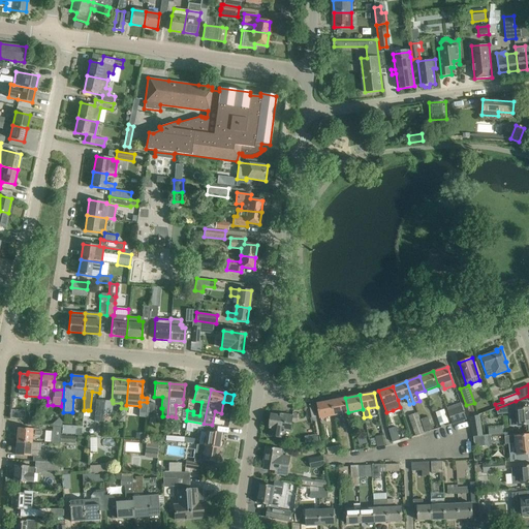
[(105,399),(96,398),(94,419),(103,421),(105,399)]
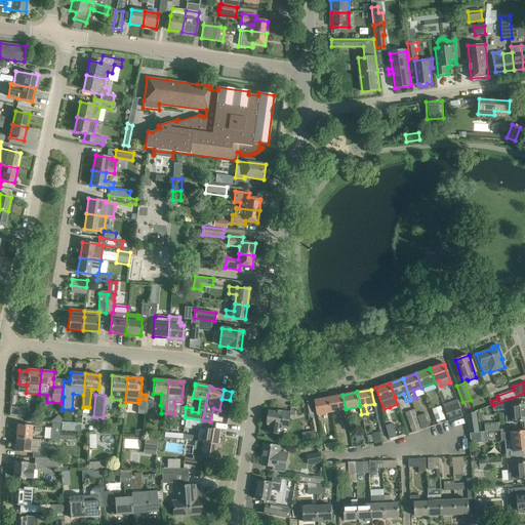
[(342,395),(329,398),(331,412),(346,409),(342,395)]
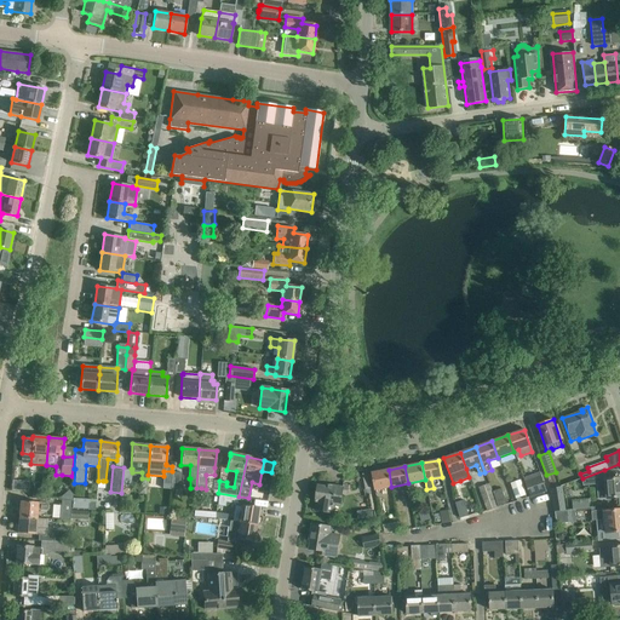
[(131,469),(124,468),(121,486),(131,487),(132,472),(132,469),(131,469)]
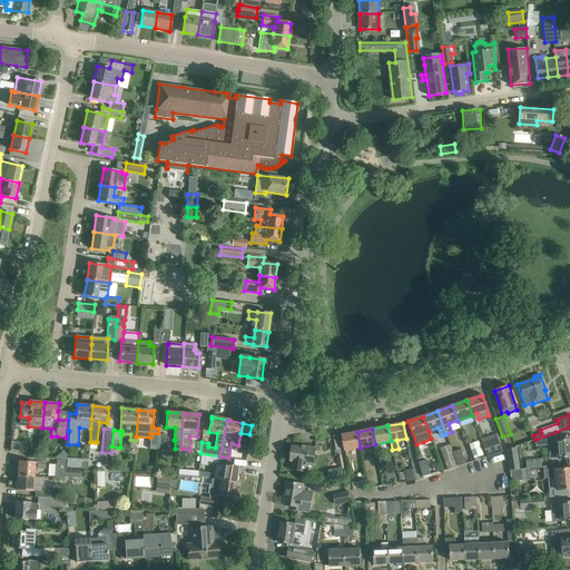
[(357,432),(342,435),(344,450),(360,448),(357,432)]
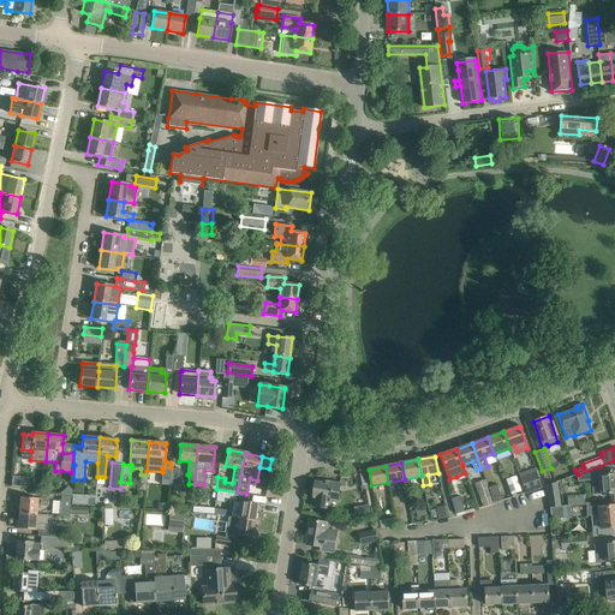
[(599,466),(578,475),(579,482),(592,481),(593,495),(602,495),(614,493),(614,473),(601,476),(599,466)]
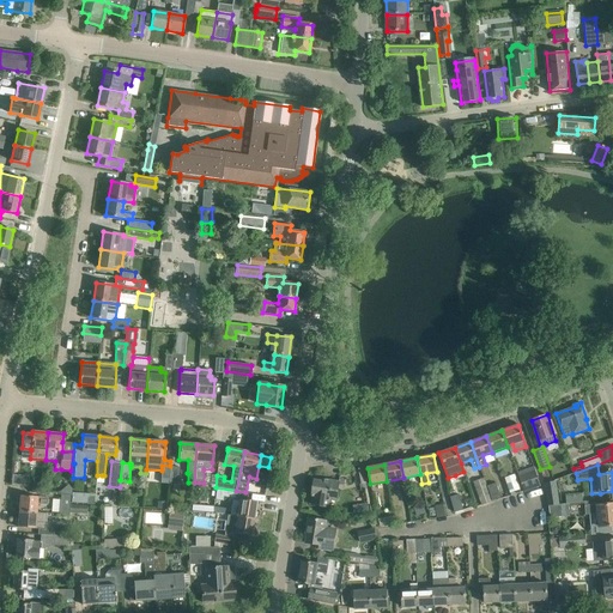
[(161,480),(161,483),(169,484),(170,467),(170,466),(162,466),(162,471),(161,480)]
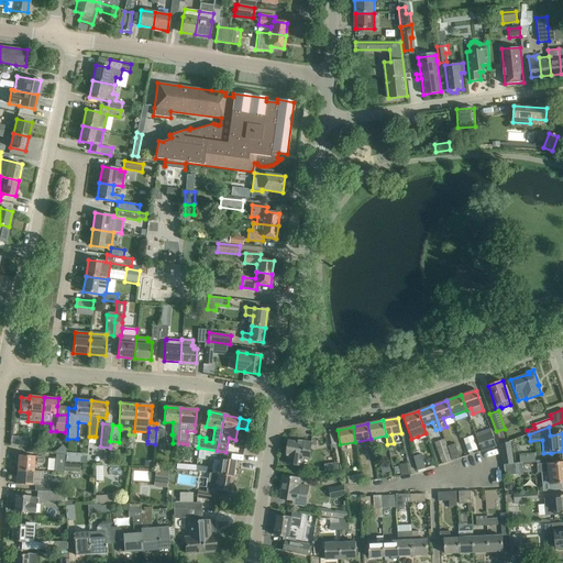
[(156,429),(155,444),(164,445),(165,429),(156,429)]
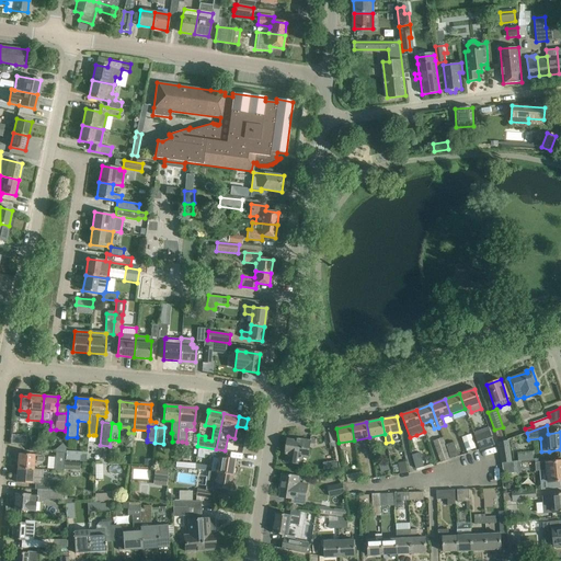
[(332,428),(324,431),(327,444),(329,444),(334,443),(332,428)]
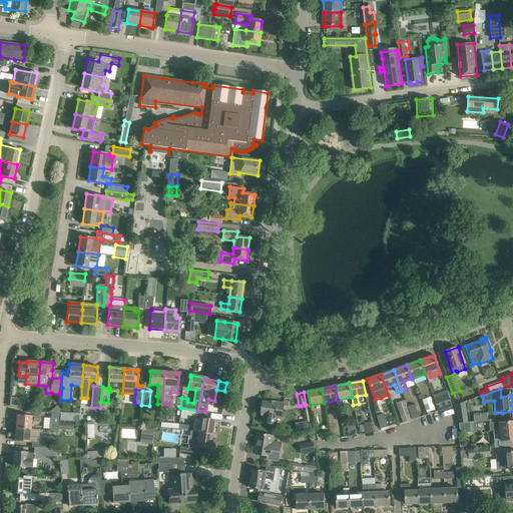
[(448,394),(434,399),(439,411),(452,406),(448,394)]
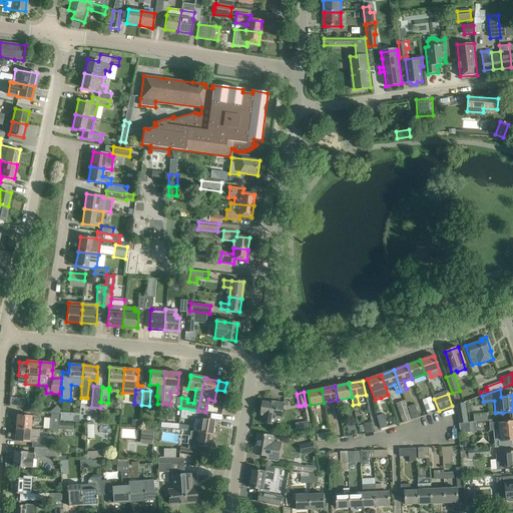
[(12,397),(11,405),(23,405),(24,398),(12,397)]
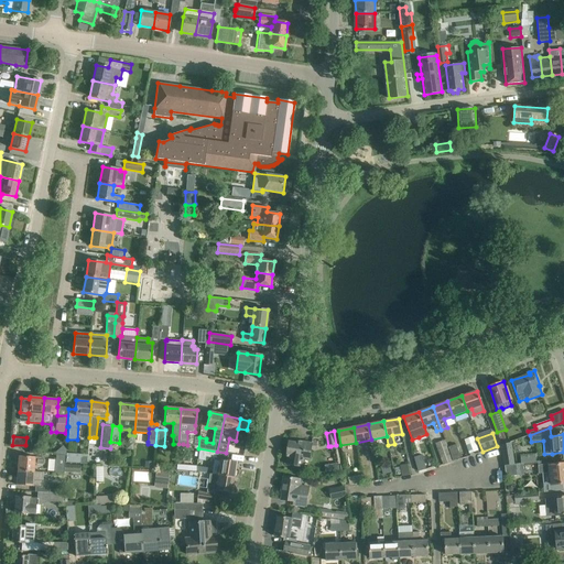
[(465,440),(469,453),(477,449),(473,436),(465,440)]
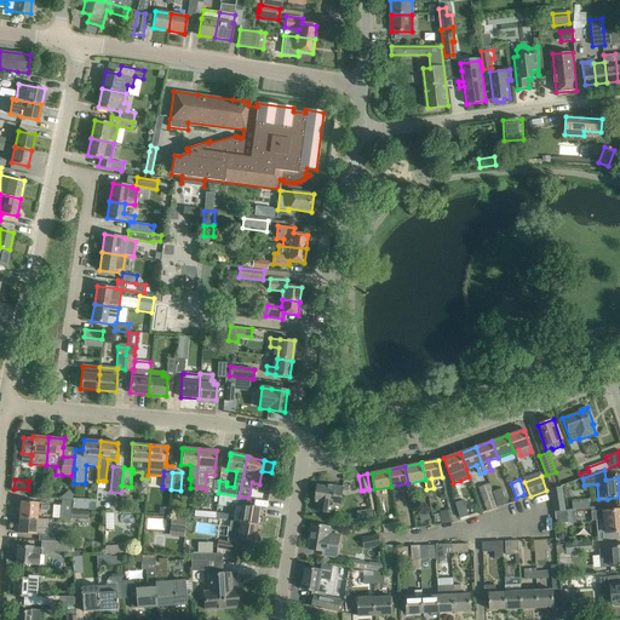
[(342,486),(340,487),(325,484),(325,487),(317,486),(315,501),(317,501),(316,511),(332,514),(333,504),(340,505),(342,493),(344,494),(345,486),(342,486)]
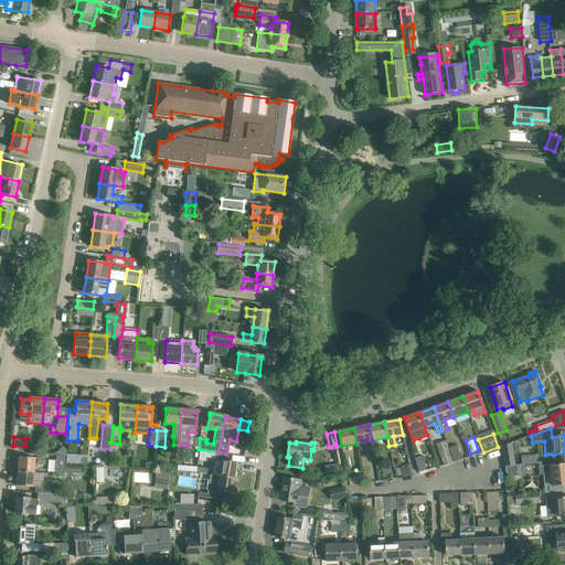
[(444,465),(452,462),(445,441),(436,444),(444,465)]
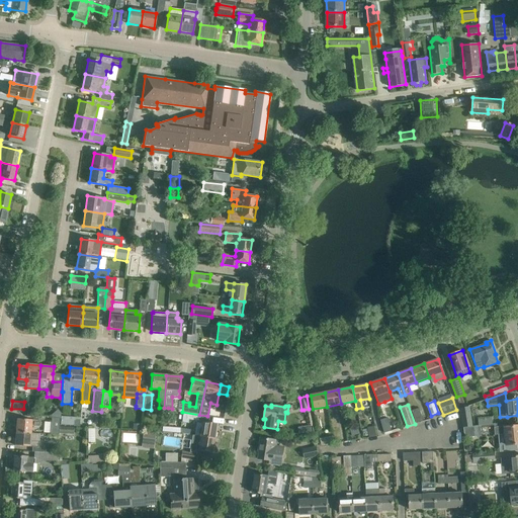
[(469,406),(460,409),(460,411),(463,427),(472,427),(469,406)]
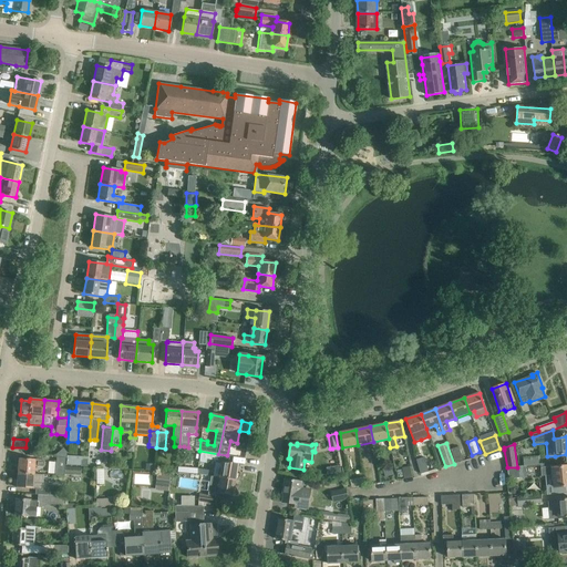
[(455,464),(463,461),(459,447),(451,450),(455,464)]
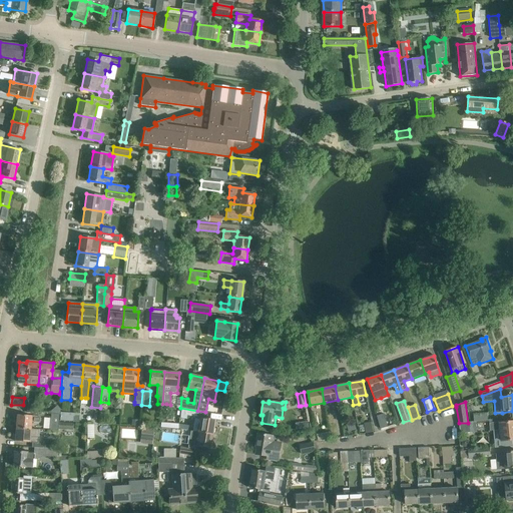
[(190,410),(181,409),(179,419),(186,419),(187,416),(189,416),(190,410)]
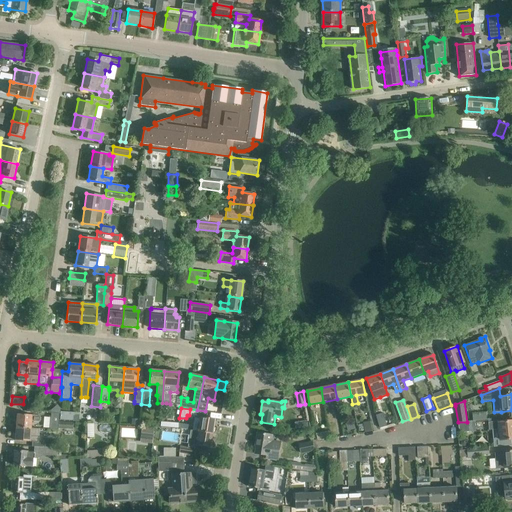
[(473,421),(487,419),(486,412),(473,413),(473,421)]
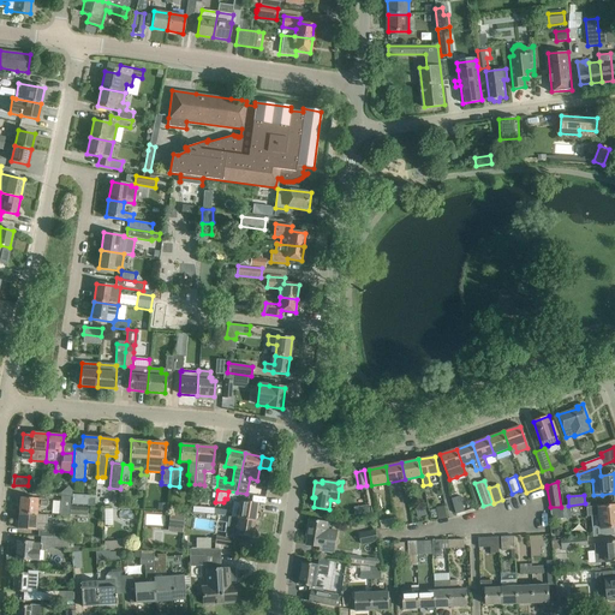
[(59,515),(69,517),(70,496),(60,496),(59,515)]
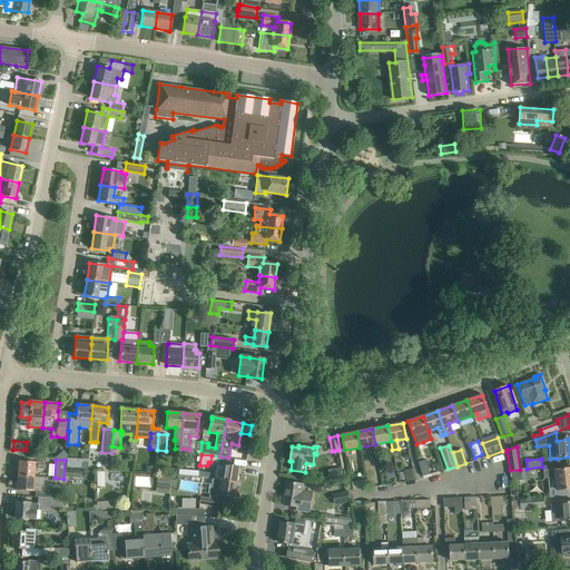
[(423,477),(431,474),(426,460),(419,462),(423,477)]
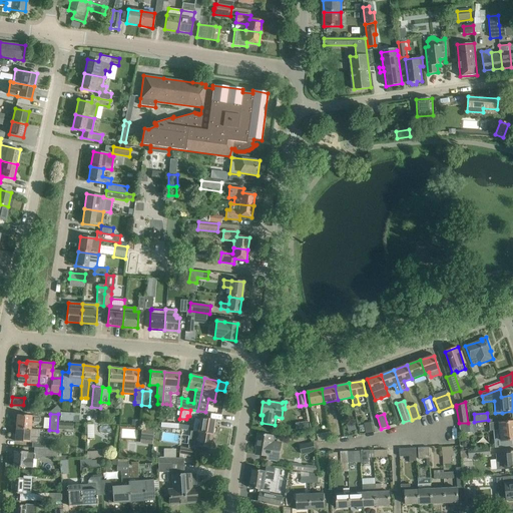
[(15,428),(30,429),(31,422),(39,422),(39,417),(31,416),(16,415),(15,428)]
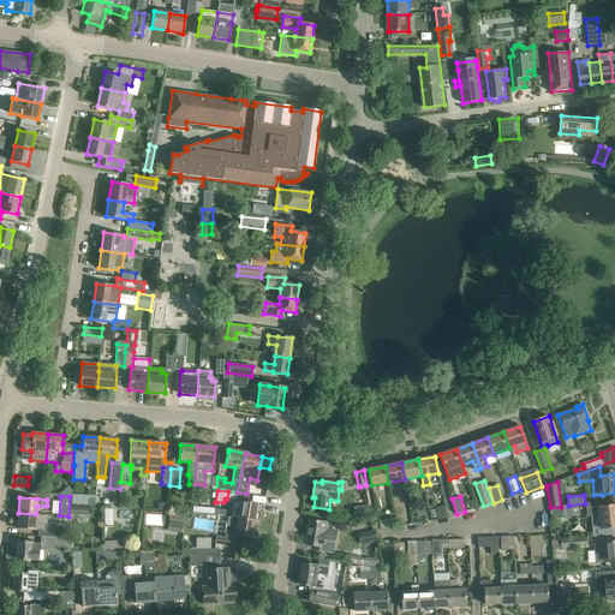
[(238,518),(255,520),(257,503),(240,501),(238,518)]
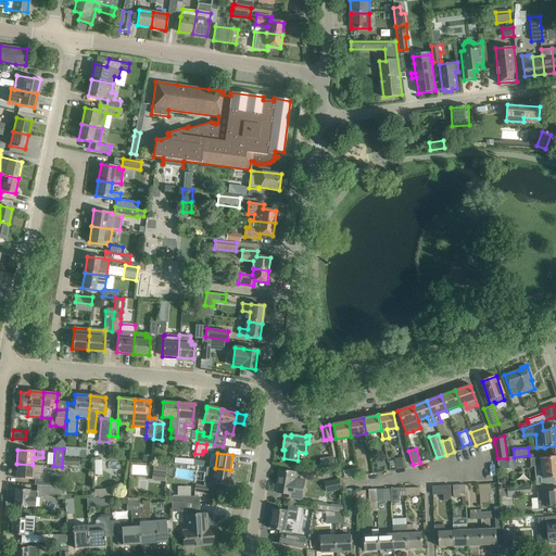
[(542,457),(530,458),(531,466),(542,466),(543,478),(555,476),(555,456),(542,458),(542,457)]
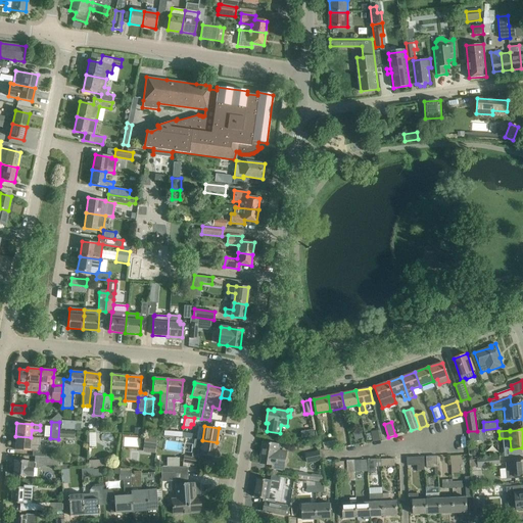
[(370,431),(372,441),(380,440),(378,430),(370,431)]
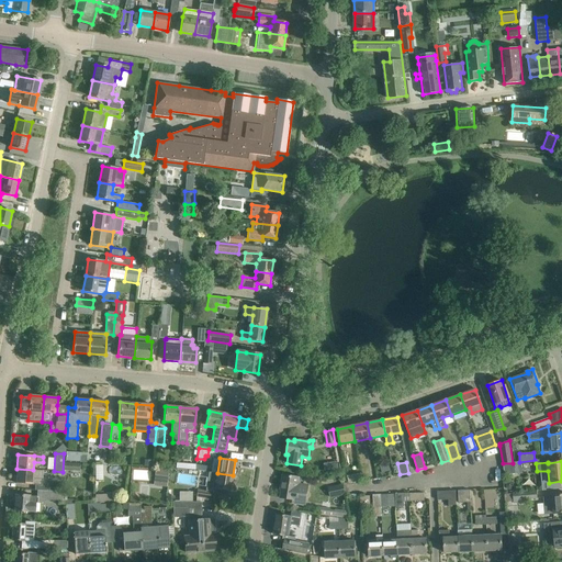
[(513,463),(503,463),(504,474),(504,475),(516,474),(520,473),(519,463),(515,463),(515,462),(513,463)]
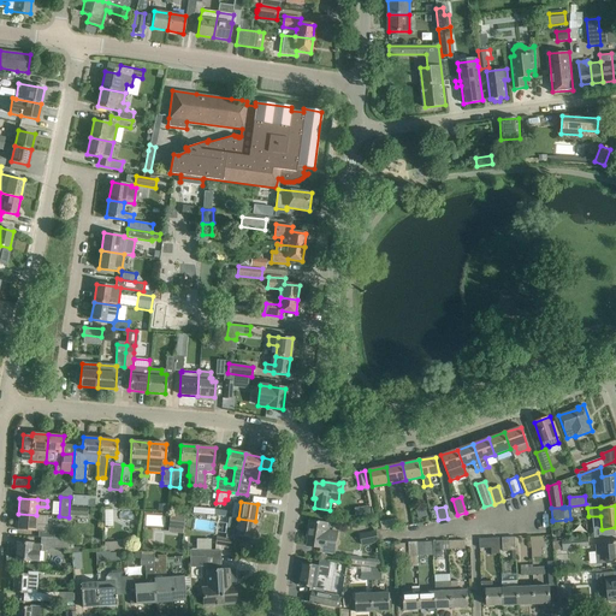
[(427,516),(426,508),(416,510),(418,519),(427,516)]
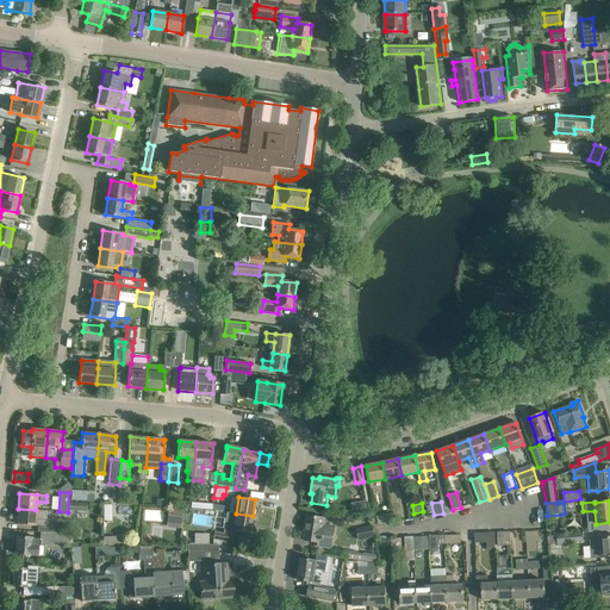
[(35,526),(45,527),(45,511),(36,510),(18,509),(17,524),(35,526)]
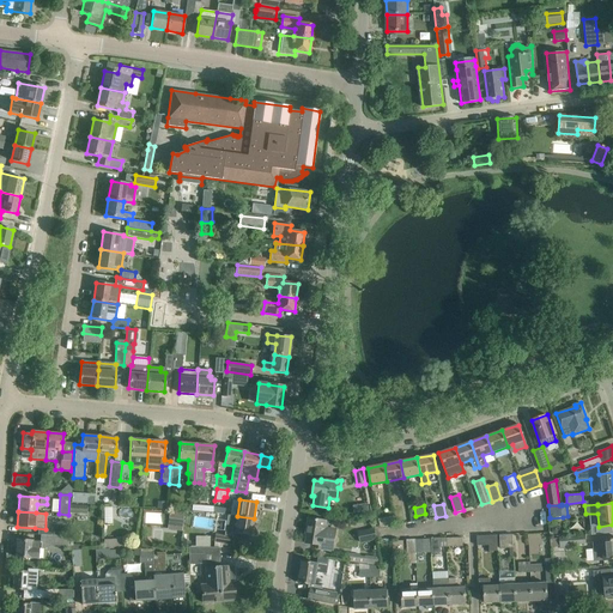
[(169,511),(168,530),(182,532),(183,513),(169,511)]
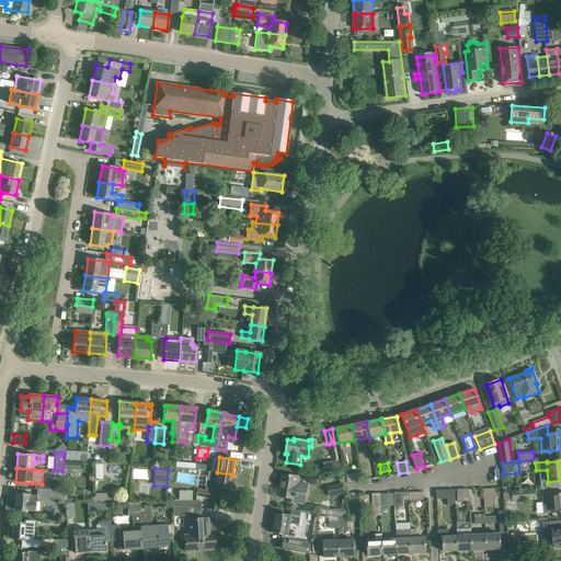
[(208,471),(205,491),(214,492),(215,488),(229,490),(232,474),(217,472),(208,471)]
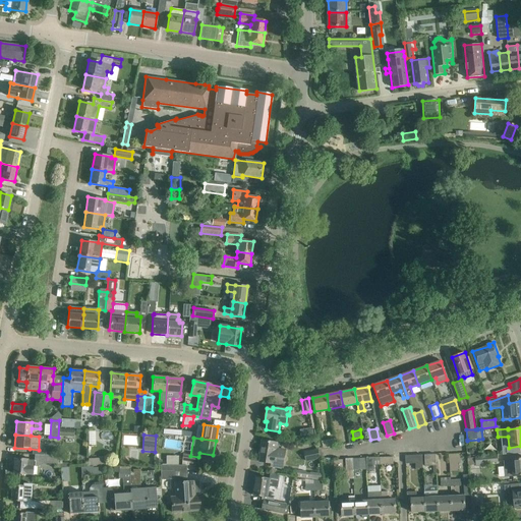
[(259,461),(272,463),(271,466),(283,468),(285,450),(277,449),(278,443),(263,441),(261,449),(262,450),(259,461)]
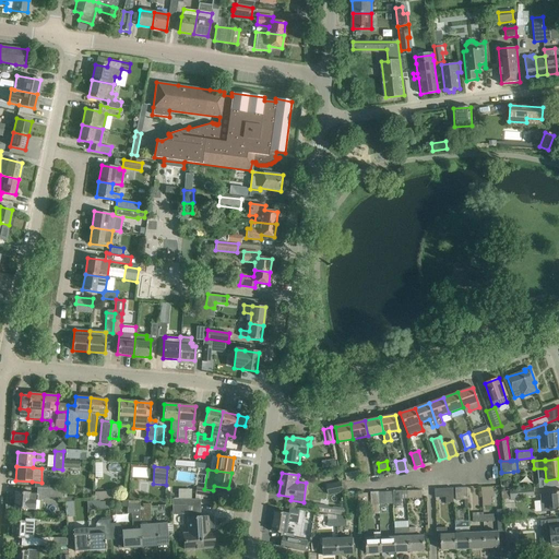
[(46,488),(61,489),(62,482),(47,480),(46,488)]
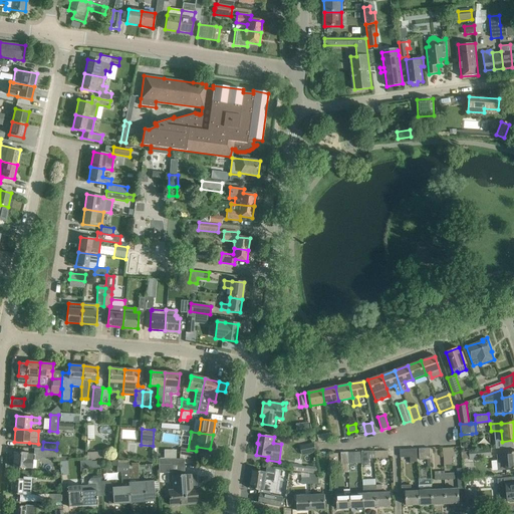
[(315,452),(313,444),(300,447),(302,455),(315,452)]
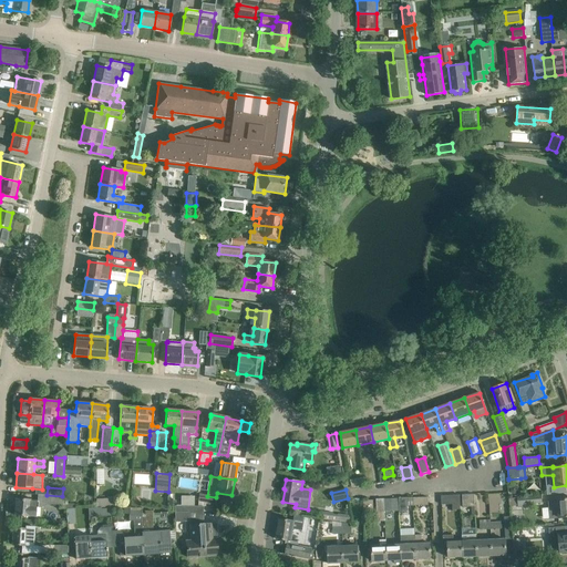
[(216,497),(199,494),(198,502),(215,504),(216,497)]
